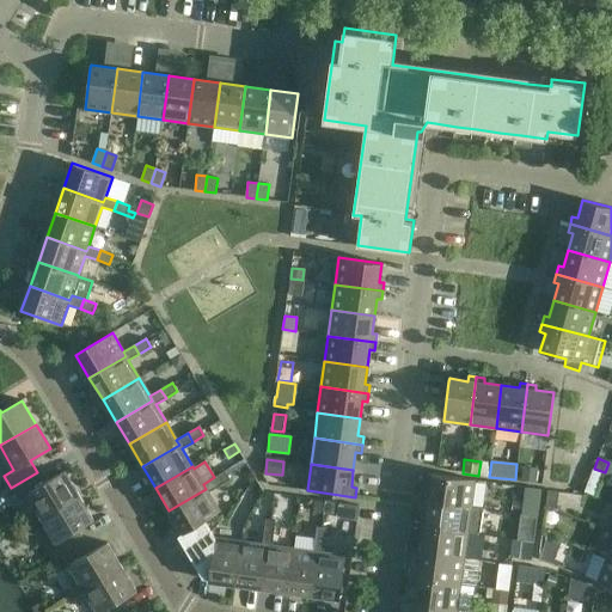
[(522,467),(521,481),(536,482),(537,470),(522,467)]
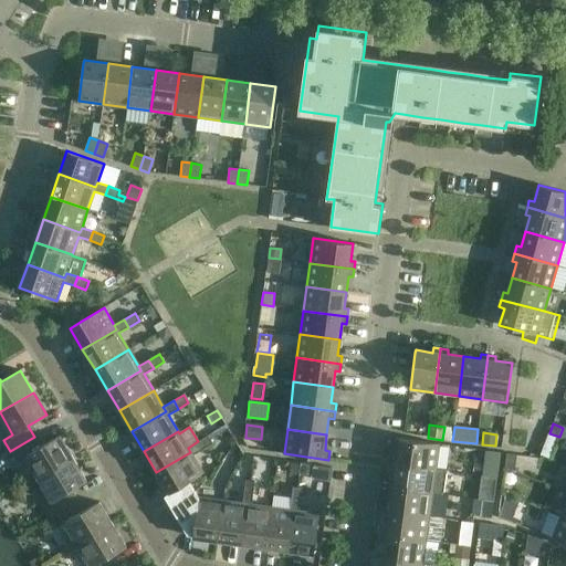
[(39,479),(73,458),(60,436),(41,447),(34,437),(10,451),(17,462),(25,457),(39,479)]
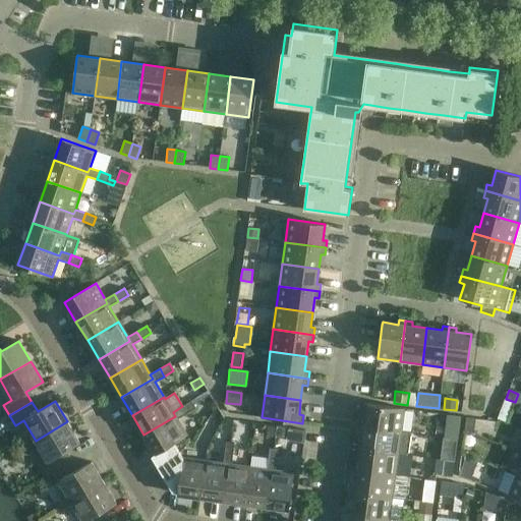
[(196,408),(191,401),(182,406),(186,414),(196,408)]
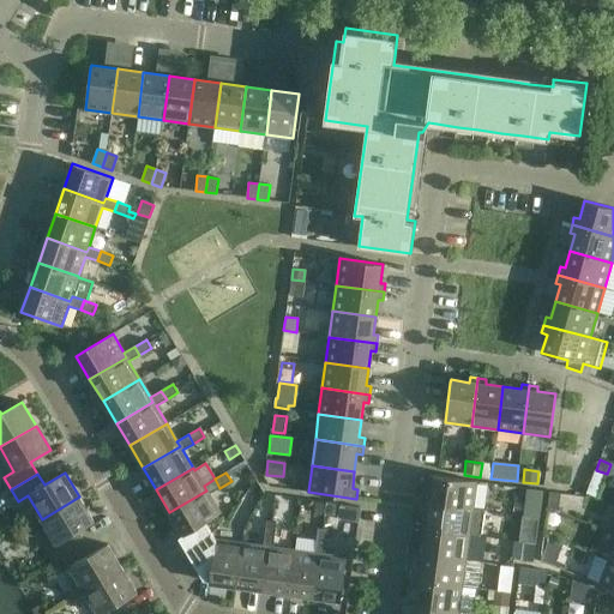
[(429,503),(473,509),(476,482),(428,475),(427,485),(432,486),(429,503)]
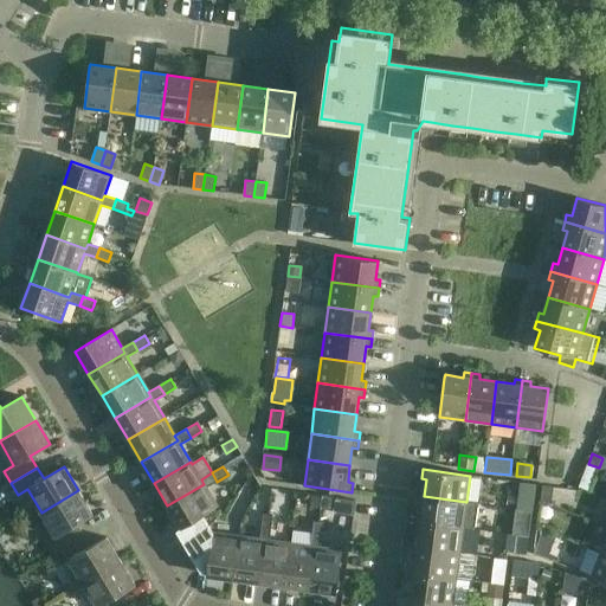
[(167,505),(181,528),(176,530),(184,542),(210,527),(202,515),(217,507),(206,488),(217,482),(212,472),(201,479),(204,484),(167,505)]
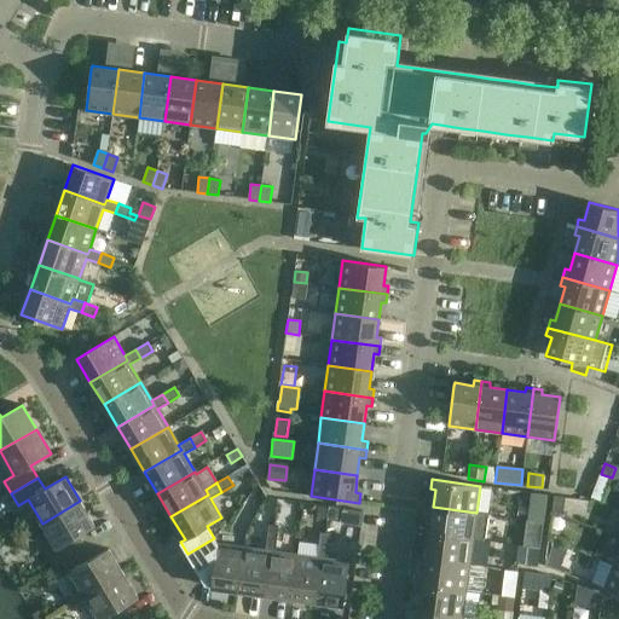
[(544,522),(548,495),(532,493),(528,520),(544,522)]
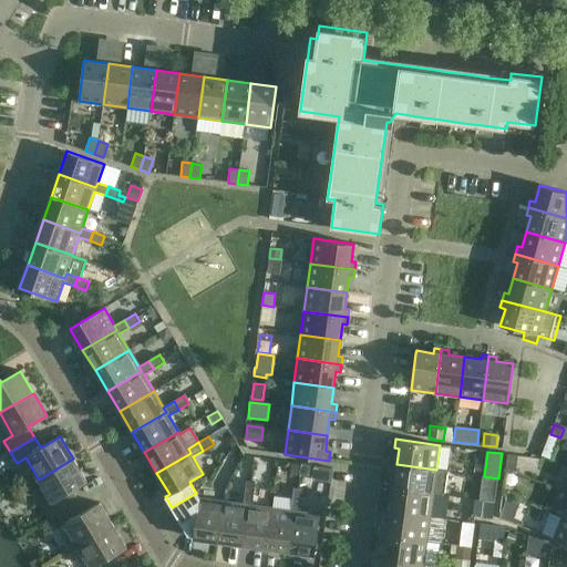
[(517,456),(507,454),(506,468),(515,472),(517,456)]
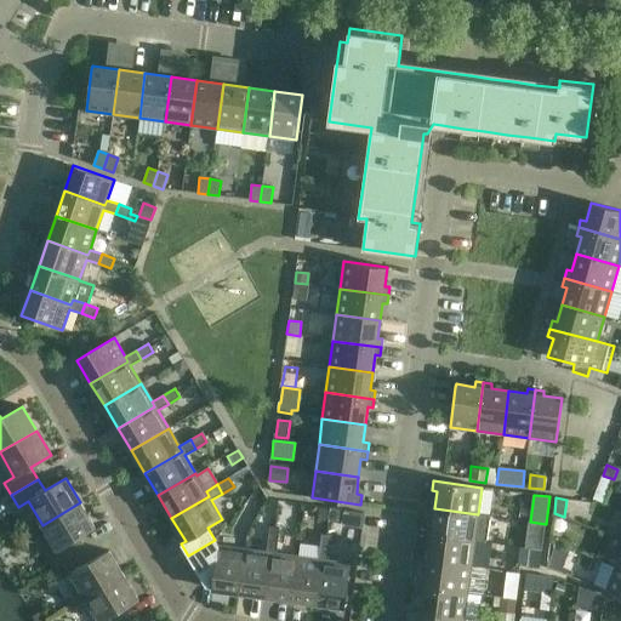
[(80,502),(43,525),(57,548),(47,554),(55,567),(81,551),(74,540),(95,527),(80,502)]
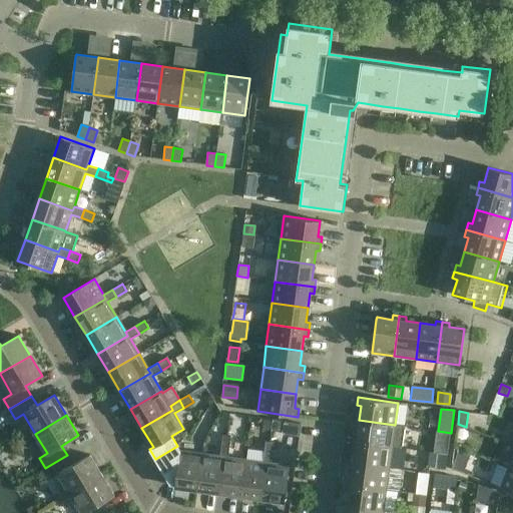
[(264,419),(263,429),(271,430),(272,420),(264,419)]
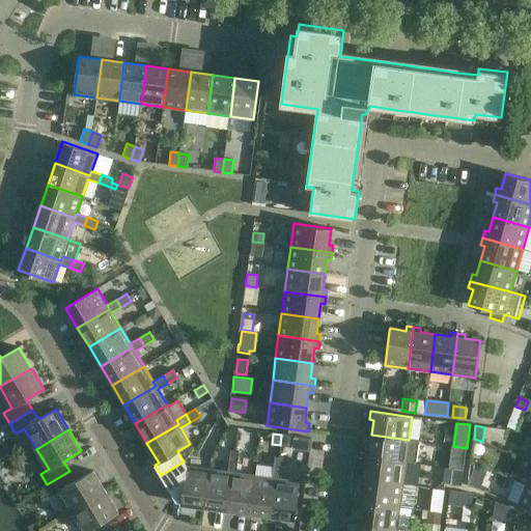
[(282,435),(280,445),(291,447),(292,436),(282,435)]
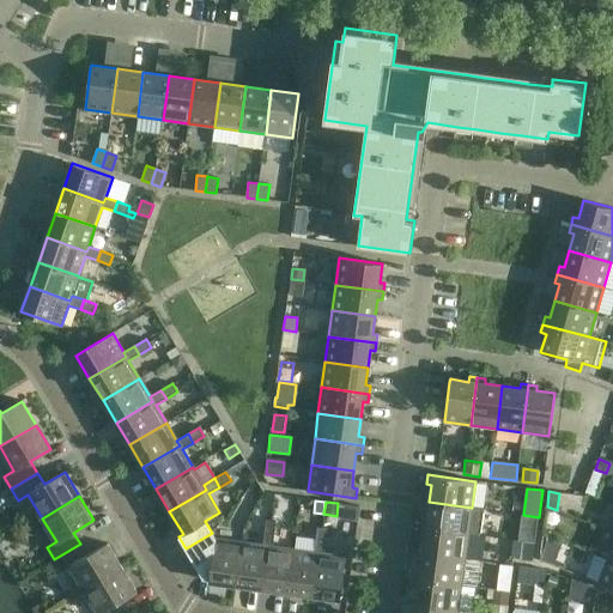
[(422,519),(420,527),(468,534),(479,535),(483,509),(472,508),(429,502),(426,520),(422,519)]
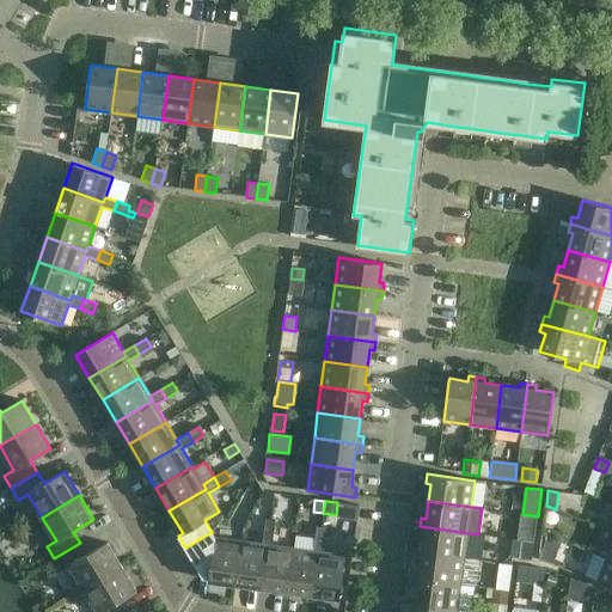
[(336,515),(336,518),(342,519),(341,525),(355,527),(357,506),(337,502),(336,515)]
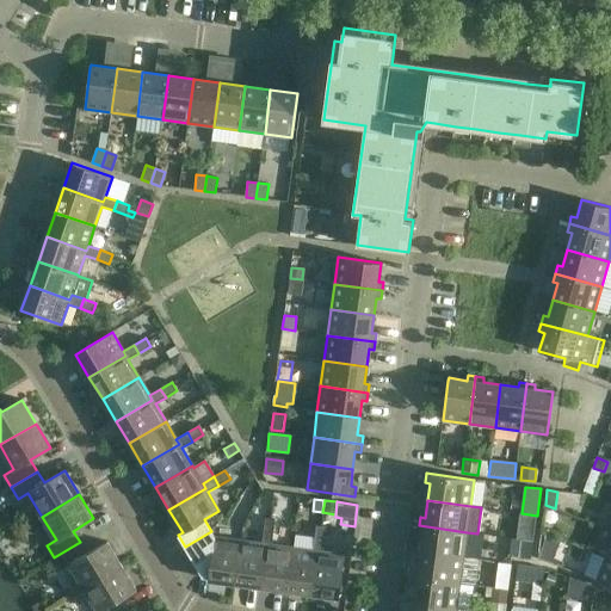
[(519,513),(516,539),(520,541),(532,542),(535,542),(537,516),(522,513),(519,513)]
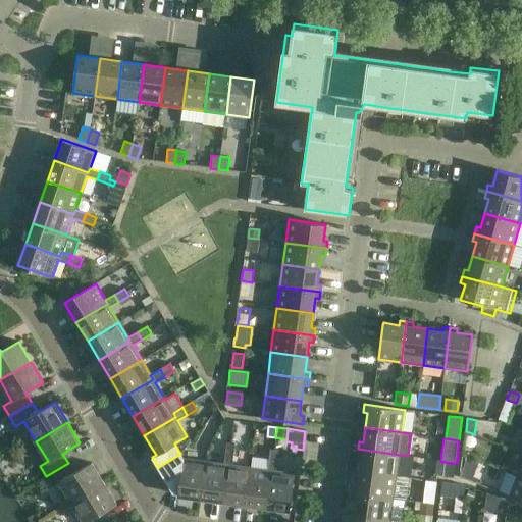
[(233,455),(235,444),(226,442),(225,454),(233,455)]
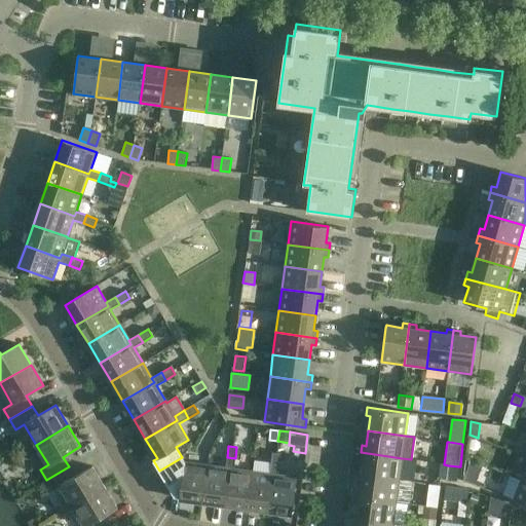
[(279,464),(280,453),(272,452),(270,463),(279,464)]
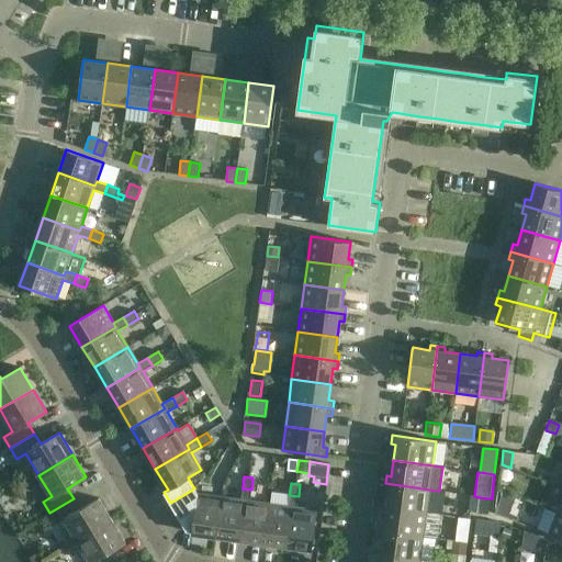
[(429,490),(385,483),(384,491),(390,492),(388,507),(426,513),(429,490)]
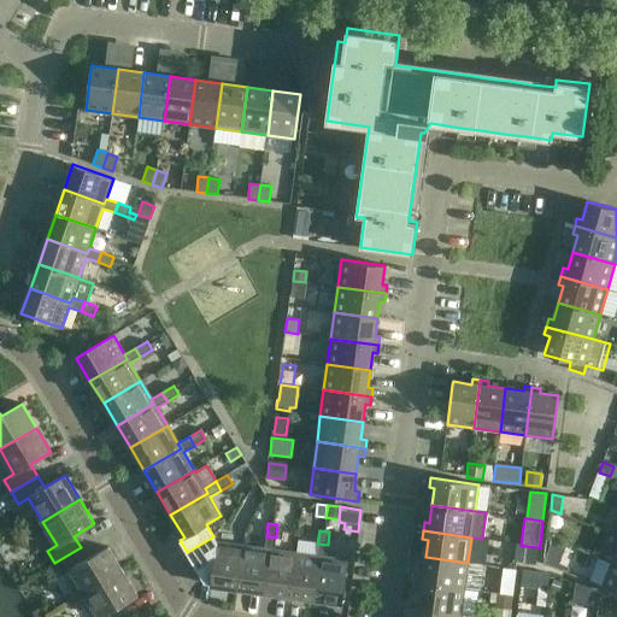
[(217,544),(213,536),(187,552),(194,565),(206,582),(211,583),(211,586),(238,589),(244,546),(217,544)]
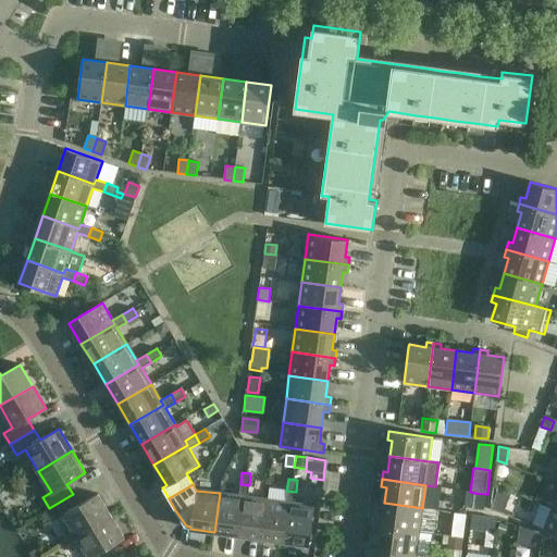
[(238,535),(261,539),(267,499),(248,497),(249,485),(240,484),(238,496),(243,496),(238,535)]
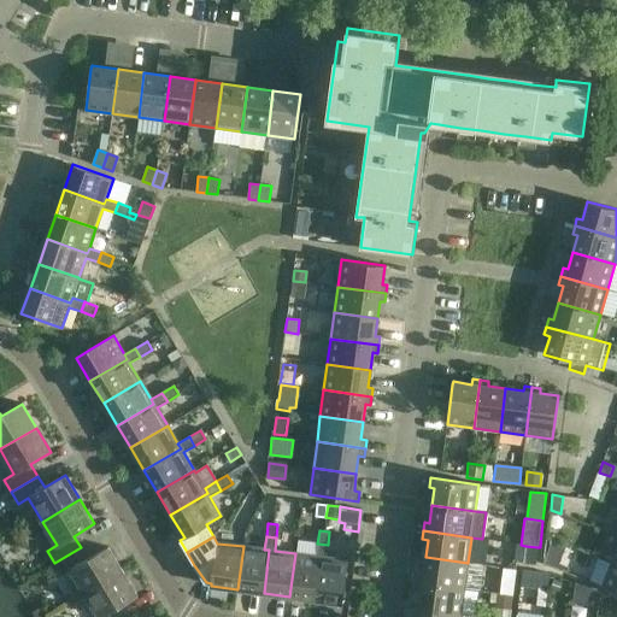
[(315,600),(341,604),(347,560),(325,558),(328,545),(317,544),(316,557),(321,557),(315,600)]
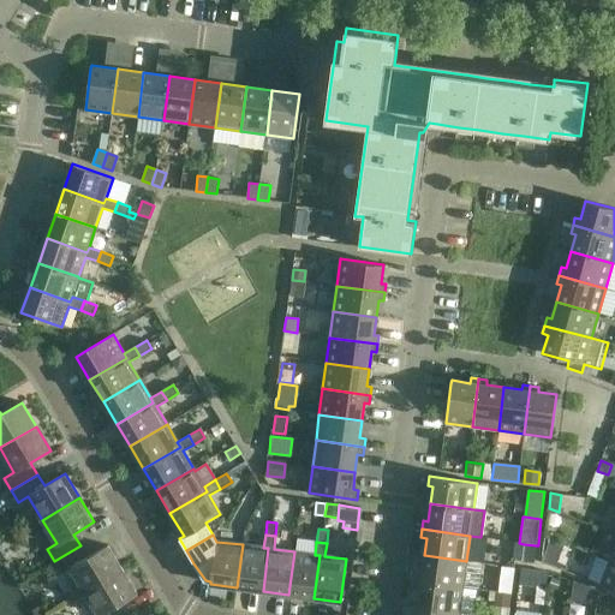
[(268,548),(263,548),(243,544),(237,587),(263,591),(268,548)]
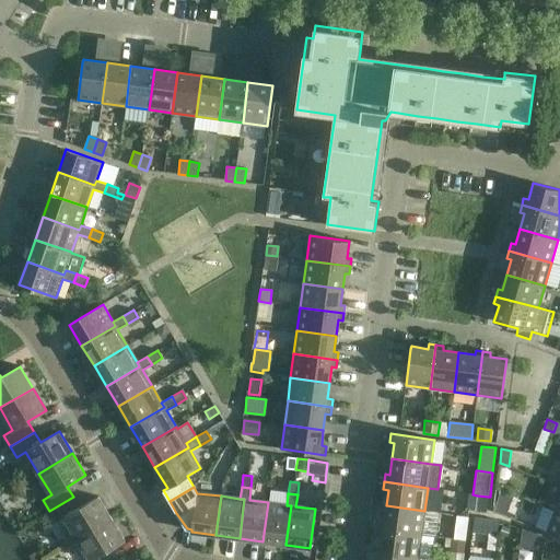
[(487,513),(488,497),(477,496),(475,512),(487,513)]
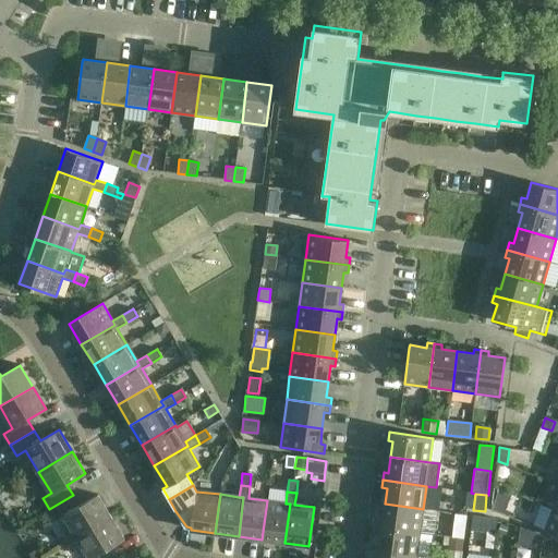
[(77,536),(111,517),(97,495),(79,506),(73,495),(49,509),(56,520),(64,516),(77,536)]
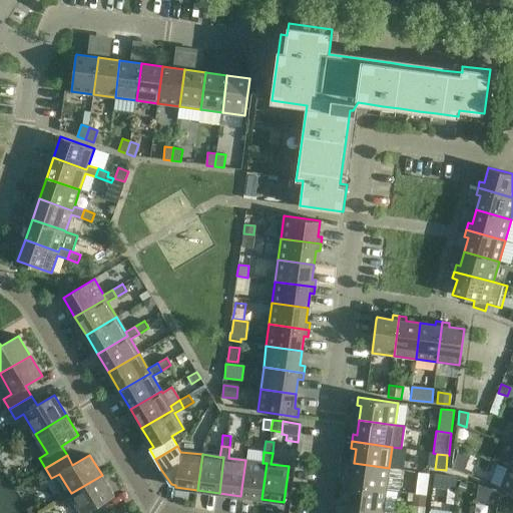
[(456,456),(452,468),(464,473),(467,465),(464,459),(456,456)]
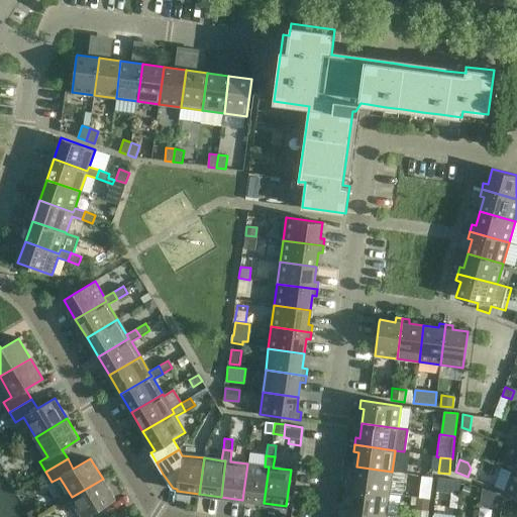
[(269,467),(265,467),(247,463),(242,500),(264,503),(269,467)]
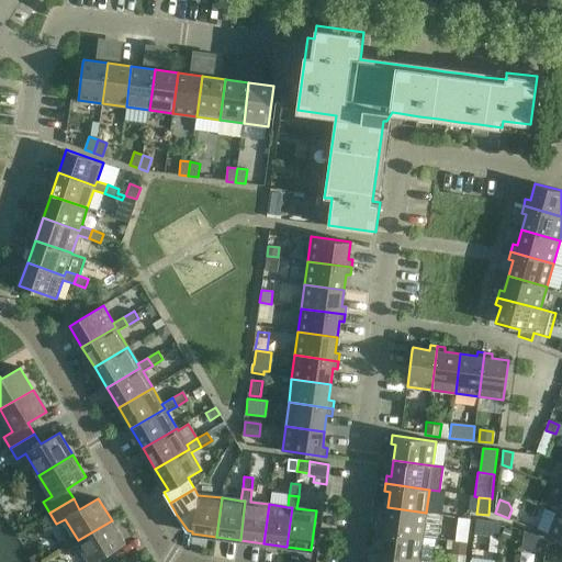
[(423,536),(426,513),(388,507),(384,524),(380,523),(379,530),(423,536)]
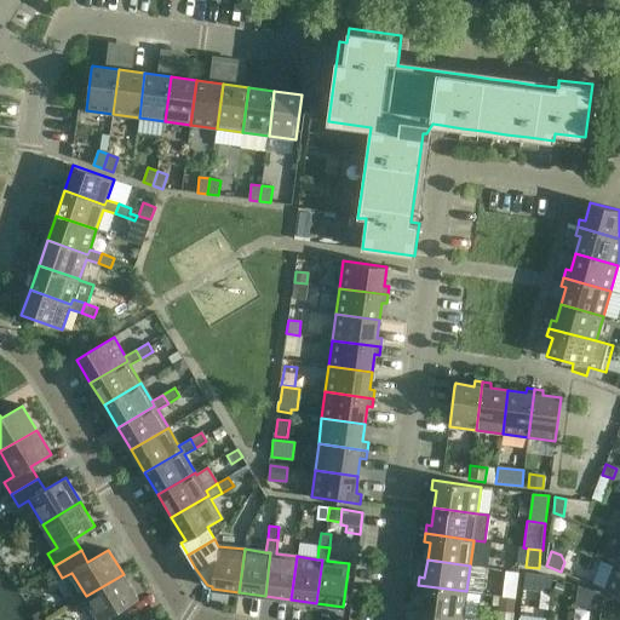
[(619,566),(615,564),(604,590),(619,595),(619,566)]
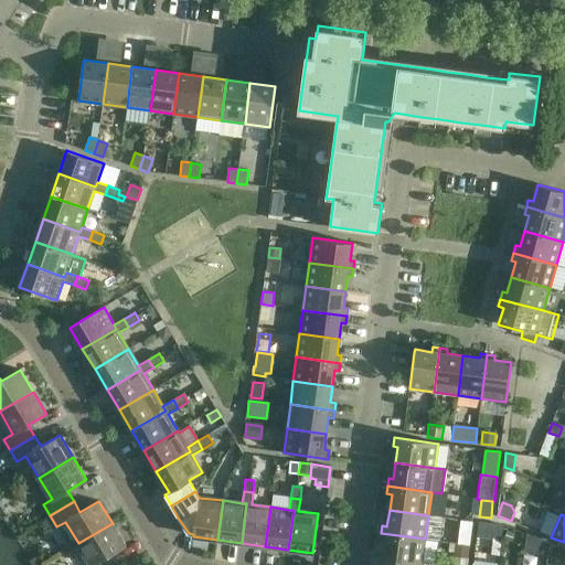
[(470,545),(472,522),(460,521),(457,544),(470,545)]
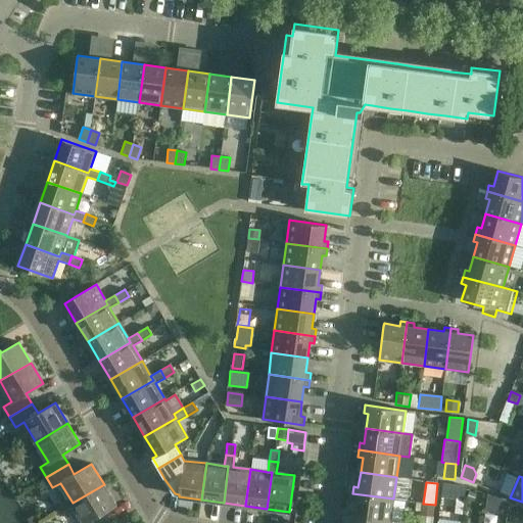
[(466,486),(443,483),(441,496),(464,500),(466,486)]
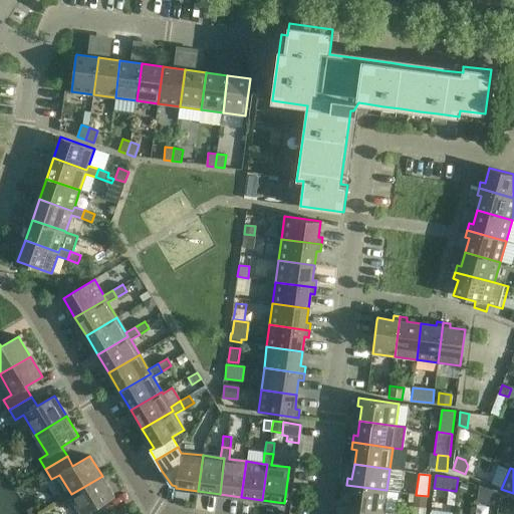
[(102,476),(71,494),(82,513),(101,513),(97,506),(114,496),(102,476)]
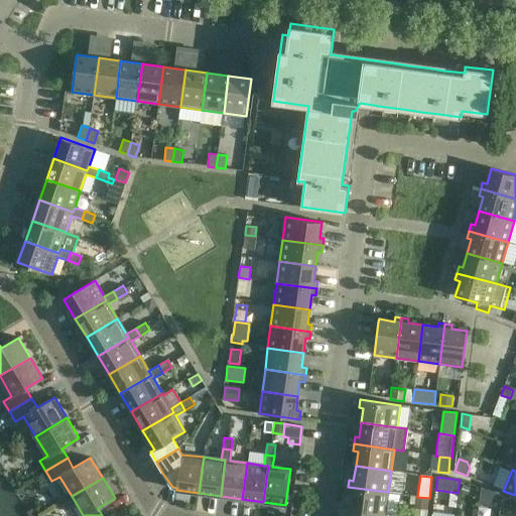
[(388,492),(348,487),(347,494),(352,494),(350,509),(385,514),(388,492)]
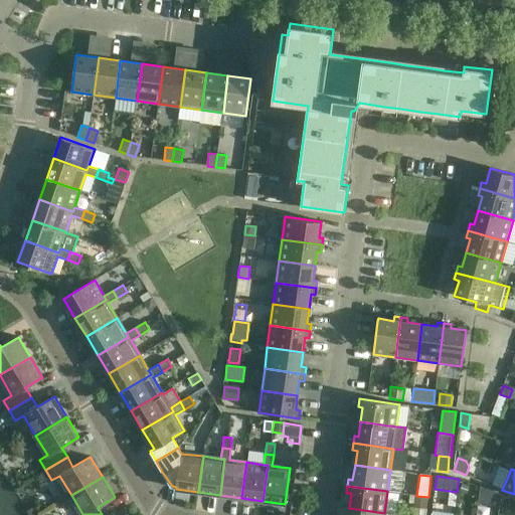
[(481,490),(480,503),(492,504),(493,491),(481,490)]
